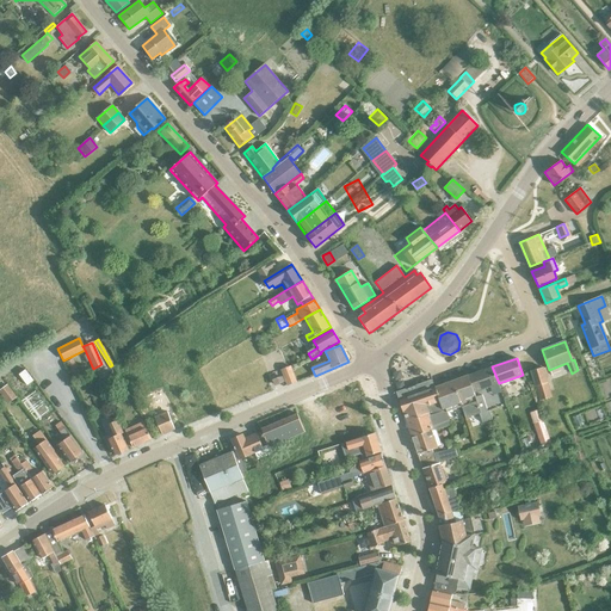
[(66,363),(73,380),(80,376),(72,359),(66,363)]
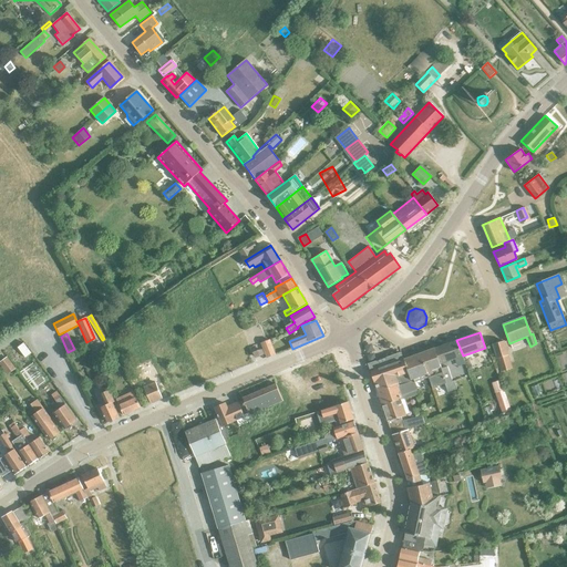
[(12,349),(23,343),(20,334),(9,340),(12,349)]
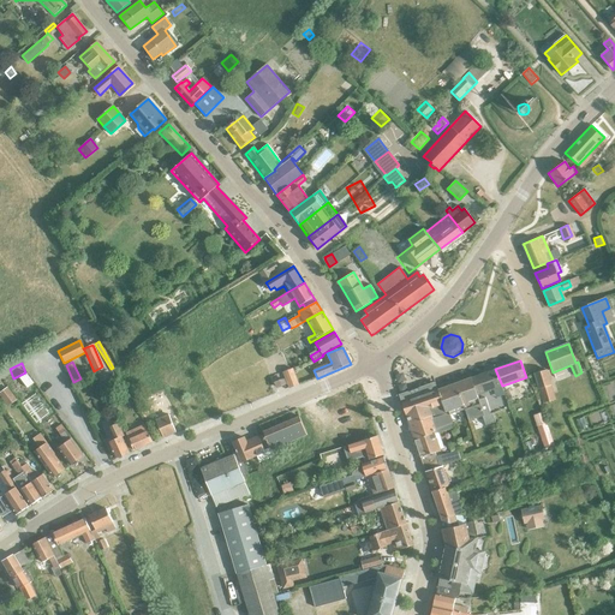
[(416,363),(393,370),(396,381),(419,374),(416,363)]
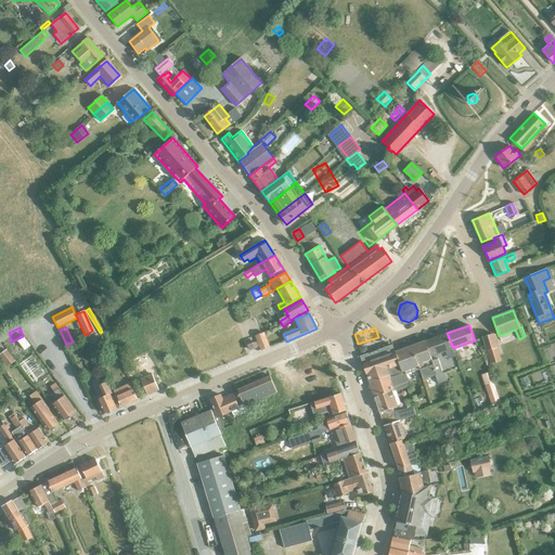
[(260,350),(269,347),(263,333),(255,336),(260,350)]
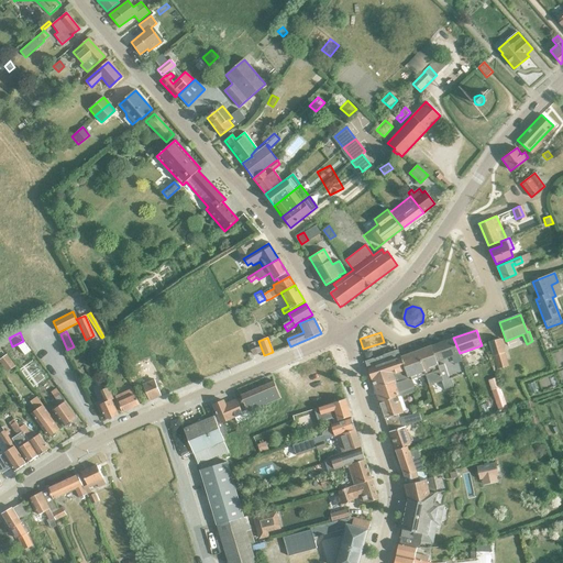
[(460,353),(453,338),(431,345),(437,362),(460,353)]
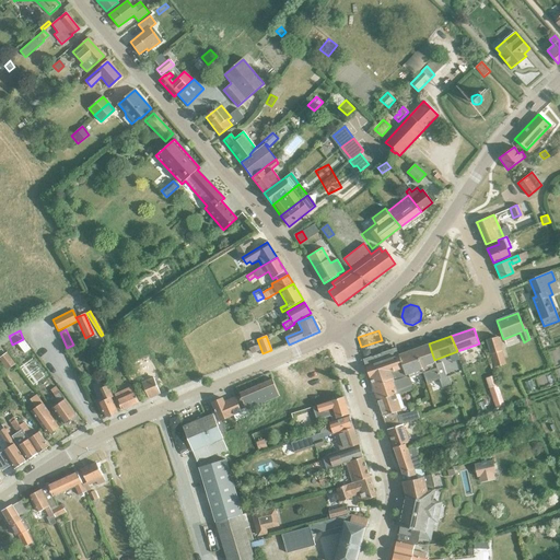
[(498,337),(487,340),(491,353),(502,350),(498,337)]
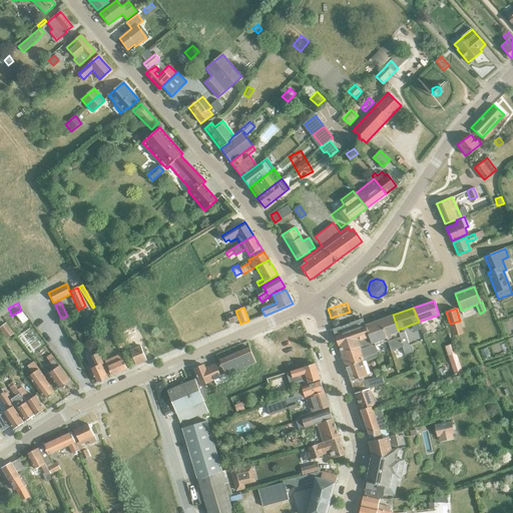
[(372,344),(373,347),(387,341),(391,351),(409,345),(404,332),(401,333),(400,332),(399,333),(399,331),(398,330),(393,315),(366,326),(372,344)]
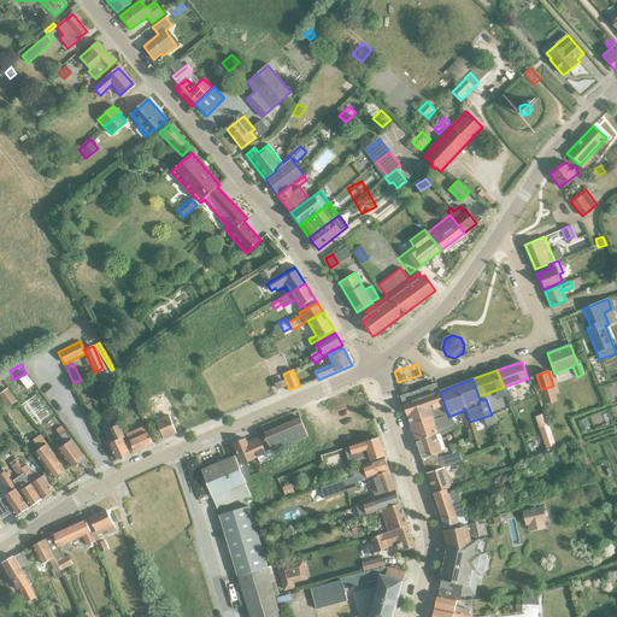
[(447,413),(440,392),(439,392),(436,383),(400,395),(413,434),(416,440),(436,434),(439,433),(452,429),(450,422),(451,422),(448,417),(447,413)]
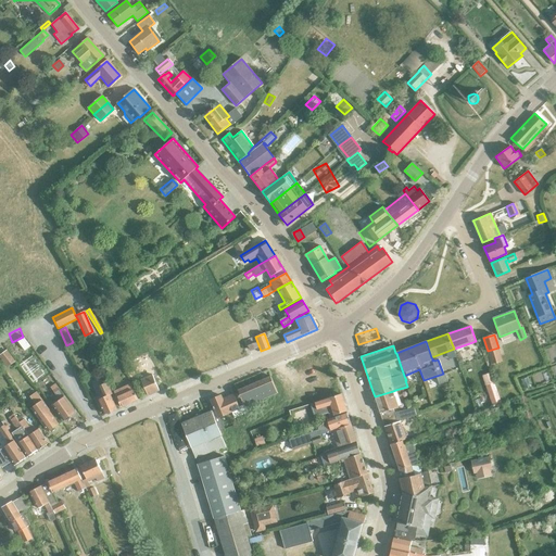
[(491,365),(502,362),(498,348),(488,351),(491,365)]
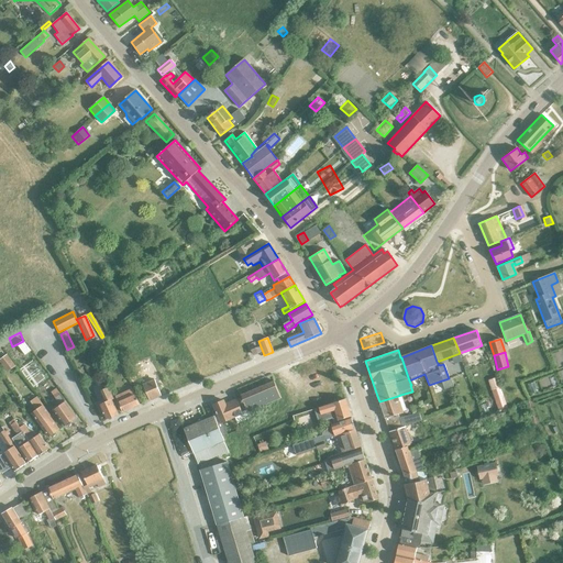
[(0,361),(8,372),(14,366),(7,355),(0,360),(0,361)]
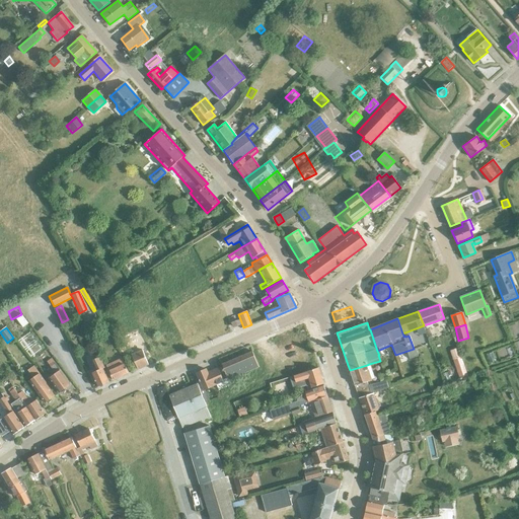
[(457,349),(449,352),(453,361),(460,380),(467,377),(460,358),(457,349)]
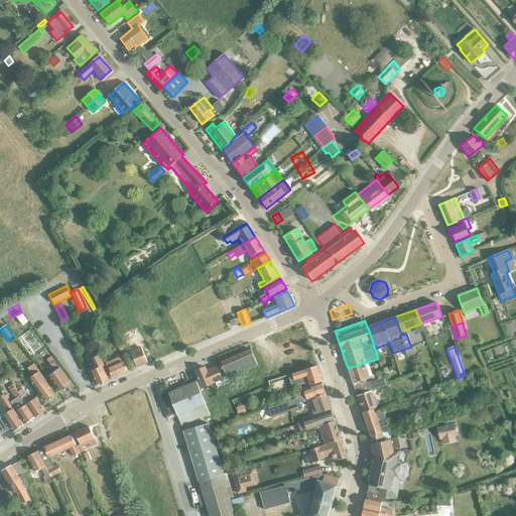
[(136,367),(147,362),(141,348),(130,353),(136,367)]
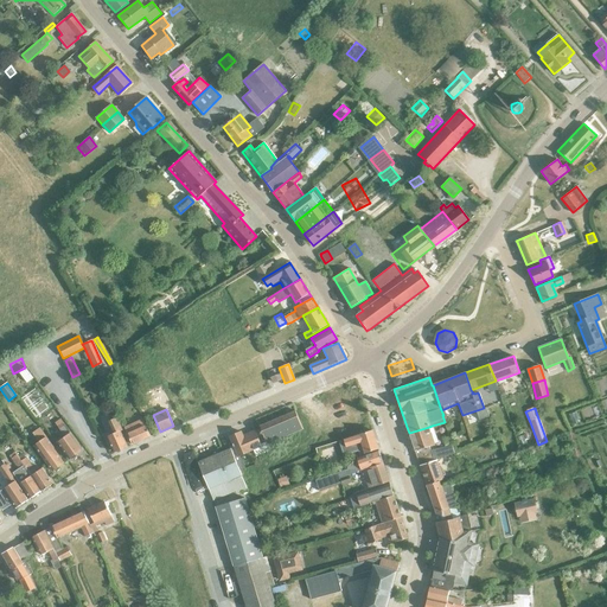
[(234,448),(230,449),(240,471),(244,468),(238,455),(253,449),(254,454),(274,446),(273,442),(302,429),(295,411),(260,427),(261,429),(255,432),(255,430),(242,436),(241,432),(229,436),(234,448)]
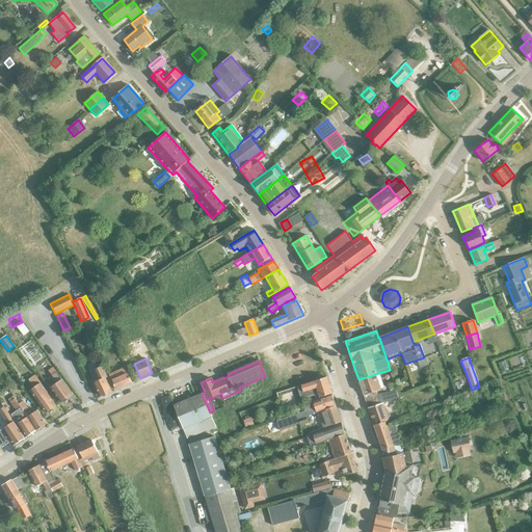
[(505,362),(499,364),(502,372),(507,370),(505,362)]
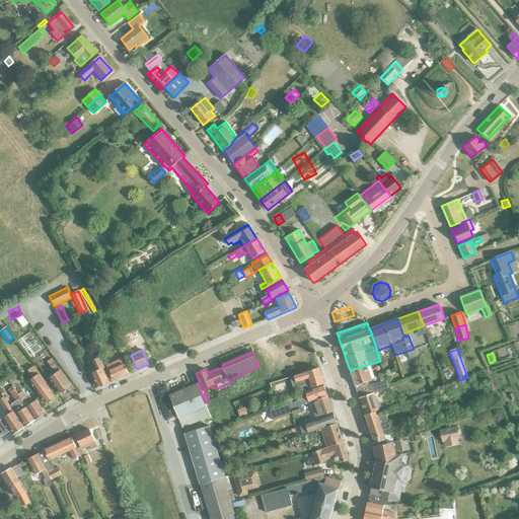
[(98,386),(108,382),(102,368),(104,367),(99,357),(93,360),(98,370),(91,373),(98,386)]
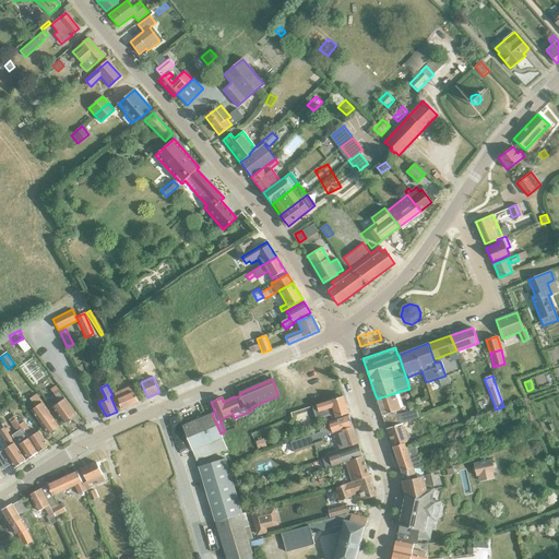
[(75,414),(59,391),(56,385),(50,389),(60,402),(52,407),(63,423),(75,414)]
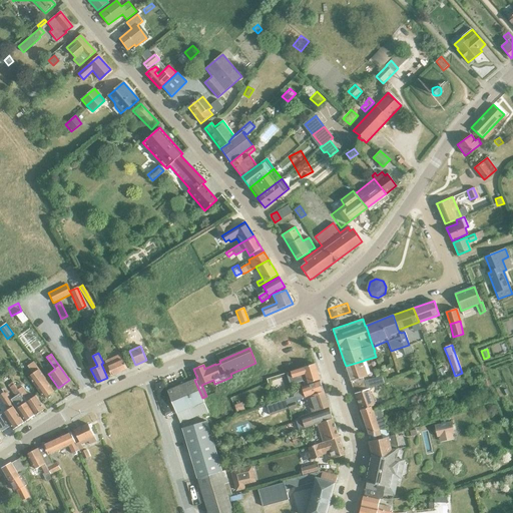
[(111,376),(127,369),(120,355),(107,361),(107,362),(105,363),(111,376)]
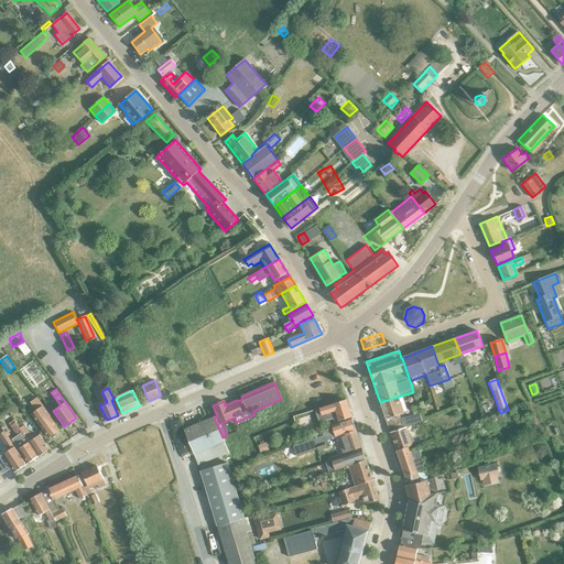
[(399,397),(380,402),(386,419),(399,415),(403,414),(399,397)]
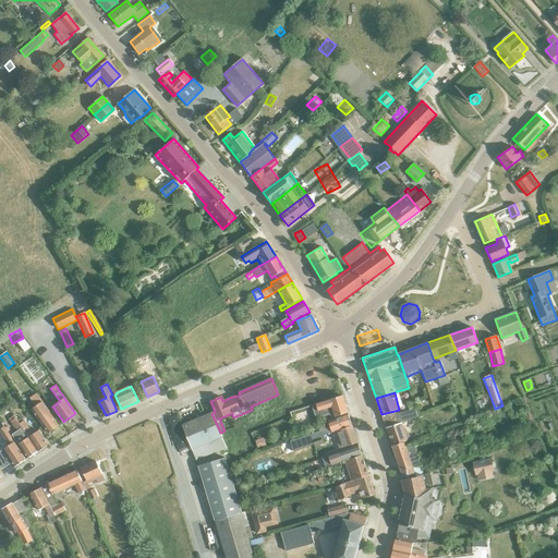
[(32,409),(48,433),(59,425),(41,402),(36,393),(29,398),(36,407),(32,409)]
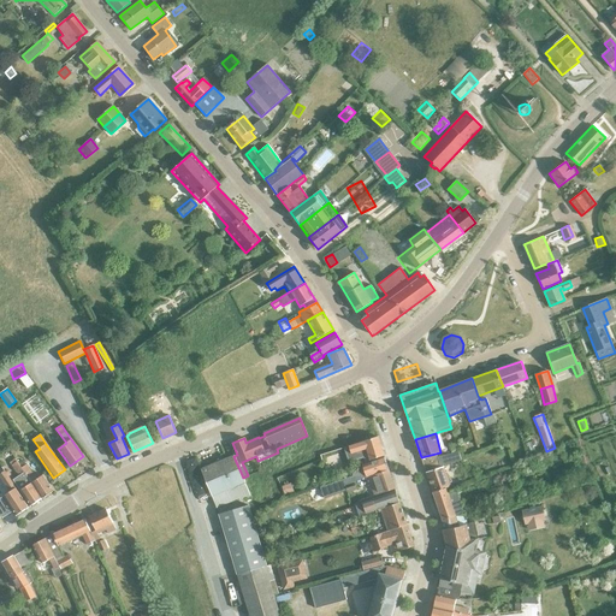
[(348,446),(343,448),(348,463),(363,458),(365,462),(366,461),(384,456),(378,437),(348,446)]
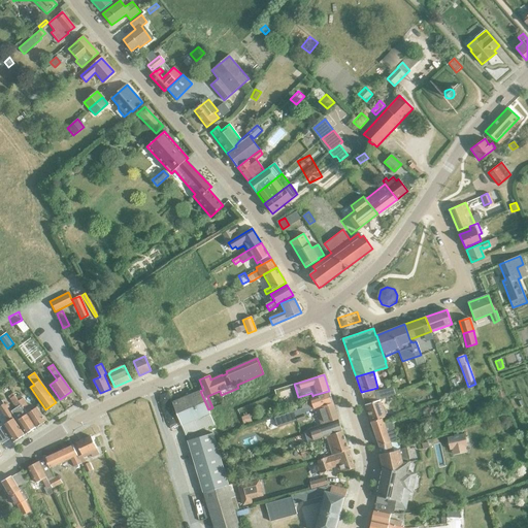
[(439,389),(448,386),(444,377),(436,381),(439,389)]
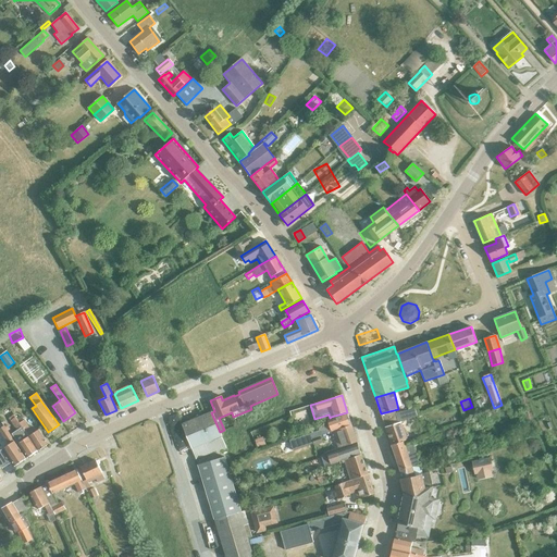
[(394,410),(381,413),(383,421),(395,418),(395,413),(394,413),(394,410)]
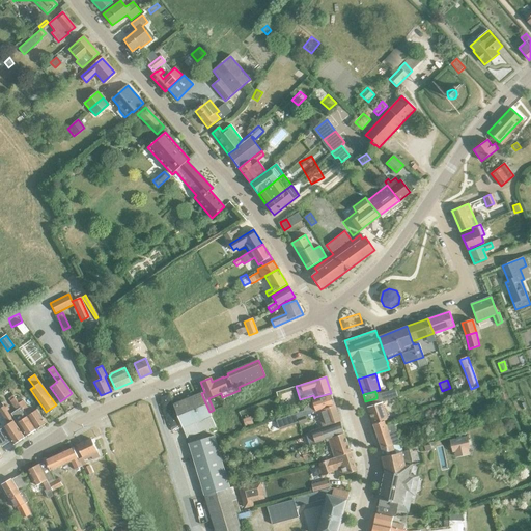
[(2,395),(6,406),(11,403),(7,393),(2,395)]
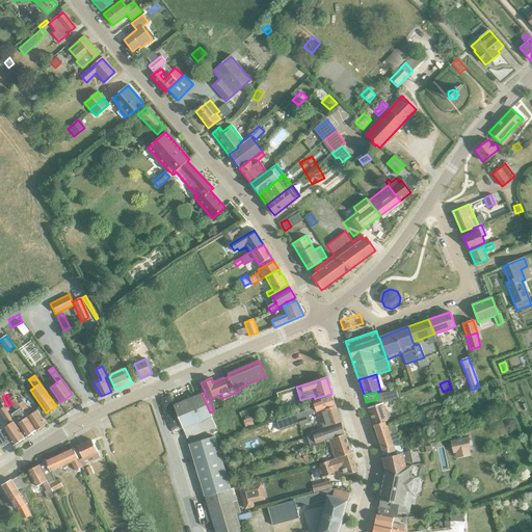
[(177,403),(174,405),(182,428),(186,439),(205,431),(207,430),(208,432),(216,429),(213,422),(211,417),(210,413),(202,394),(177,403)]
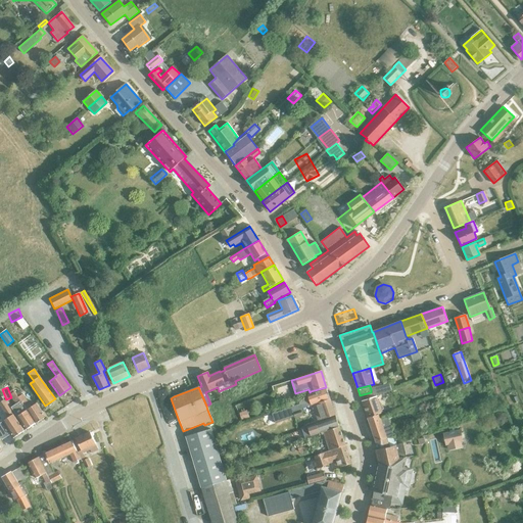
[(300,410),(311,406),(312,405),(328,399),(329,398),(326,388),(307,395),(308,400),(292,406),(294,412),(300,410)]
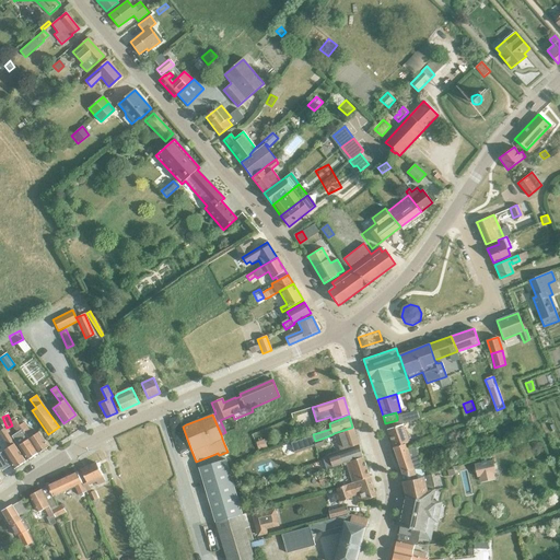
[(38,453),(20,426),(14,417),(10,420),(18,432),(12,436),(19,445),(18,445),(27,461),(38,453)]
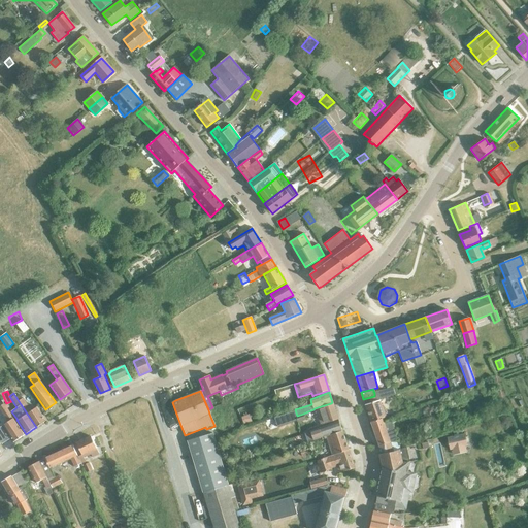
[(374,396),(363,399),(365,405),(370,422),(382,419),(385,418),(378,401),(376,401),(374,396)]
